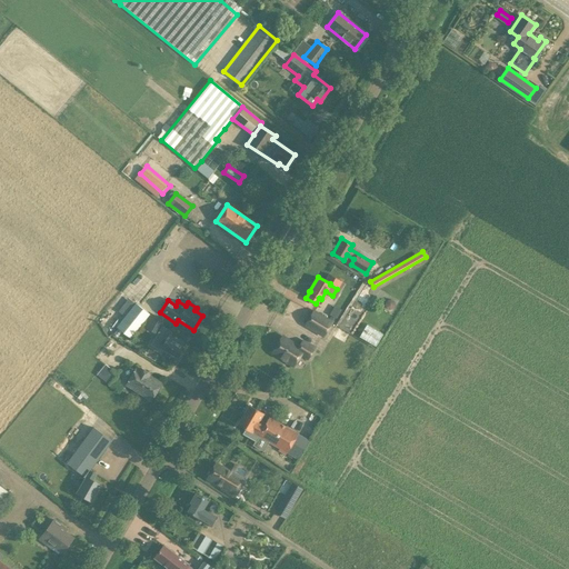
[(137,301),(117,327),(130,337),(150,312),(137,301)]
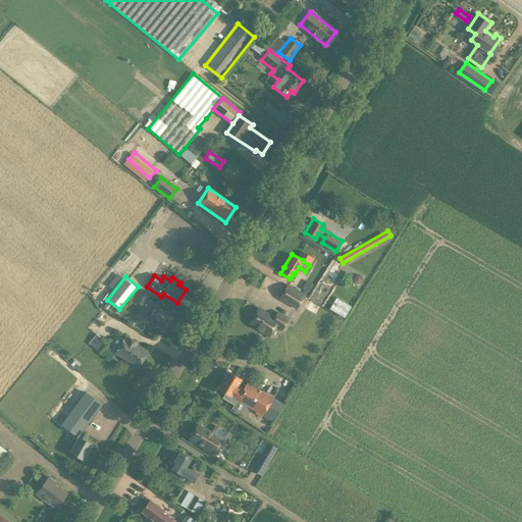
[(307,280),(304,290),(310,292),(313,282),(307,280)]
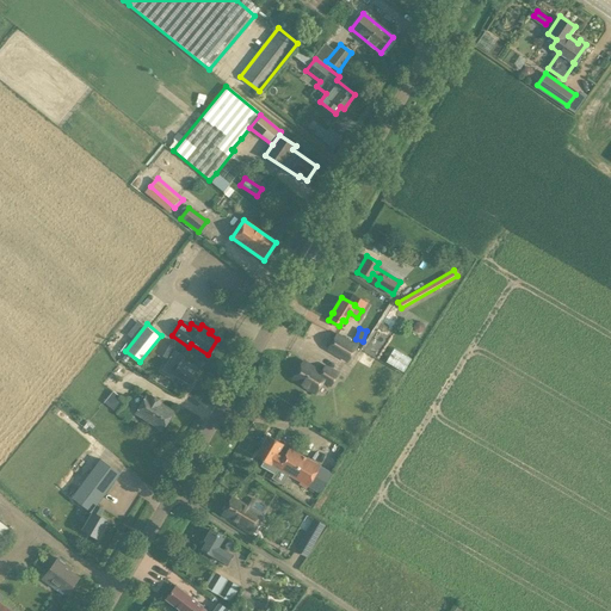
[(335,335),(332,343),(327,350),(345,360),(355,346),(335,335)]
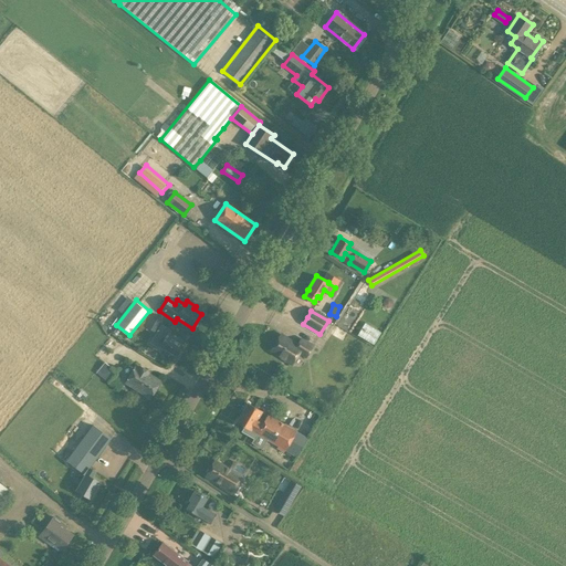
[(182,344),(167,334),(169,331),(160,325),(152,341),(159,346),(175,356),(182,344)]
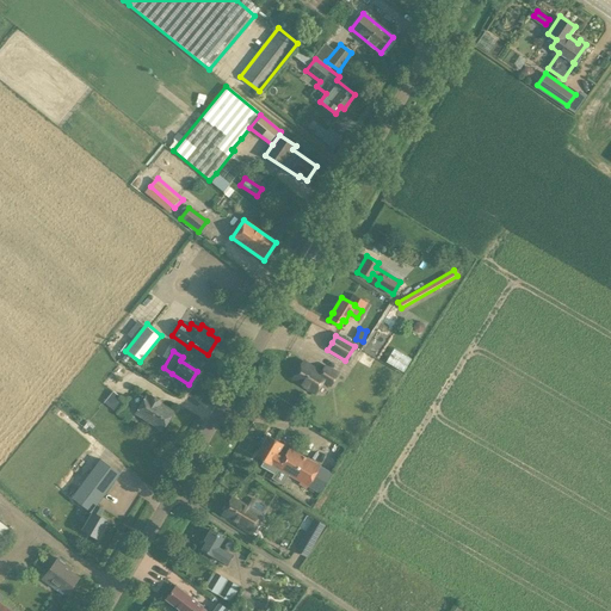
[(322,378),(331,384),(338,372),(325,365),(320,372),(303,362),(292,377),(314,390),(322,378)]
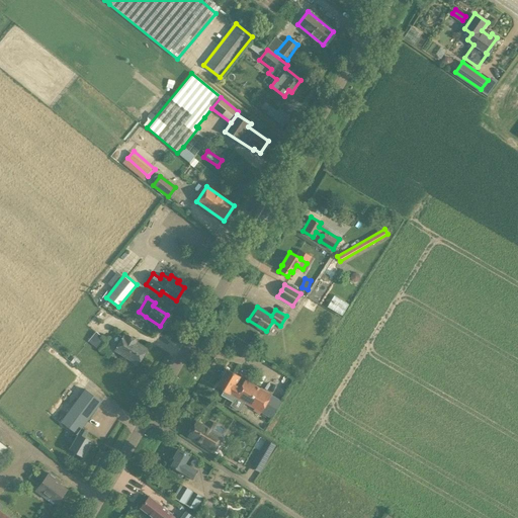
[(97,331),(89,340),(99,349),(107,340),(97,331)]
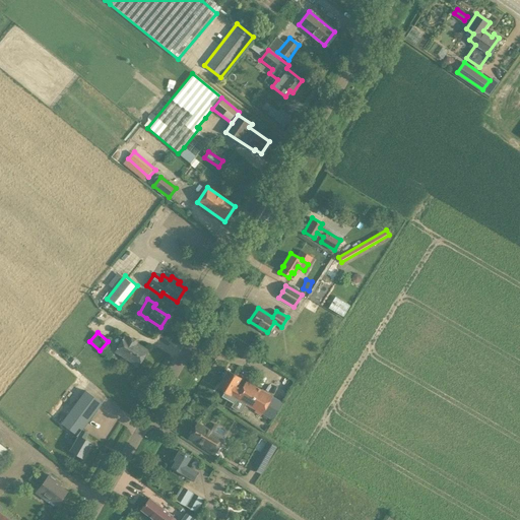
[(125,335),(115,351),(137,366),(146,349),(135,342),(136,341),(125,335)]
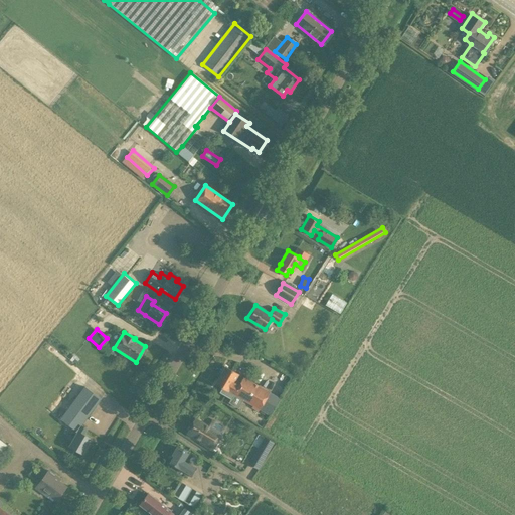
[(251,407),(258,411),(269,392),(243,377),(239,383),(233,380),(237,374),(225,367),(215,384),(222,388),(219,392),(231,399),(229,402),(238,408),(243,399),(252,405),(251,407)]
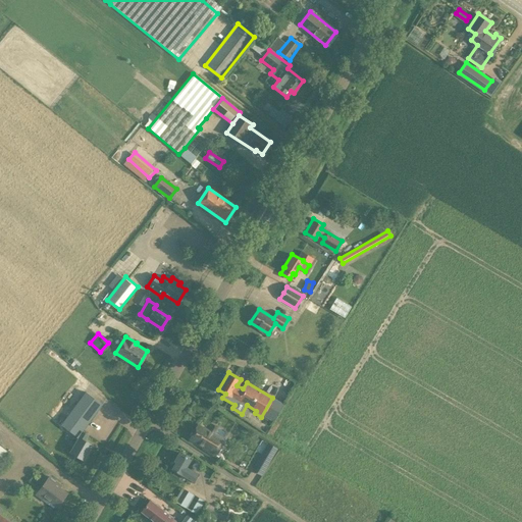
[(79,437),(82,432),(102,405),(86,393),(61,425),(76,437),(77,436),(79,437)]
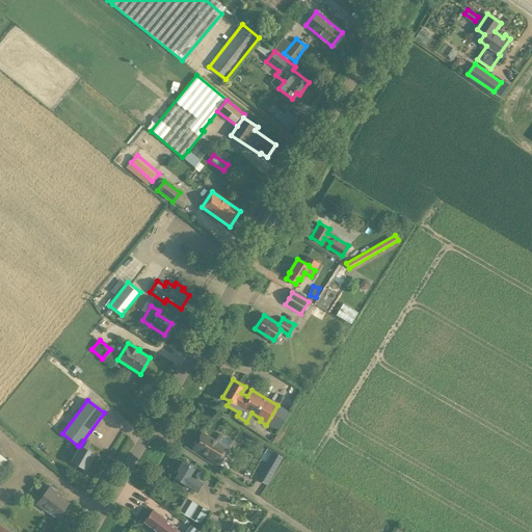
[(206,457),(218,466),(232,443),(219,435),(215,442),(201,433),(193,447),(207,455),(206,457)]
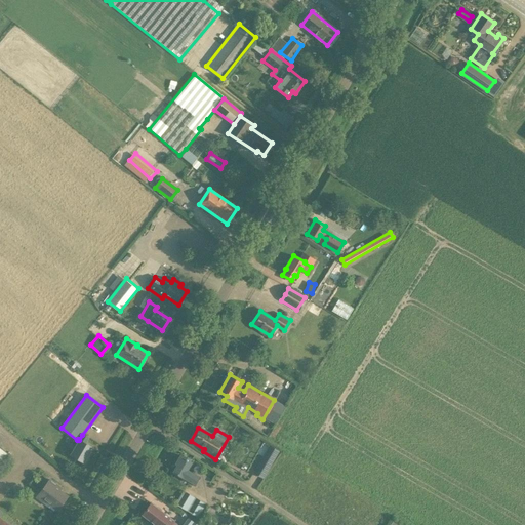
[(87,437),(82,435),(79,440),(70,455),(83,462),(91,448),(83,444),(87,437)]
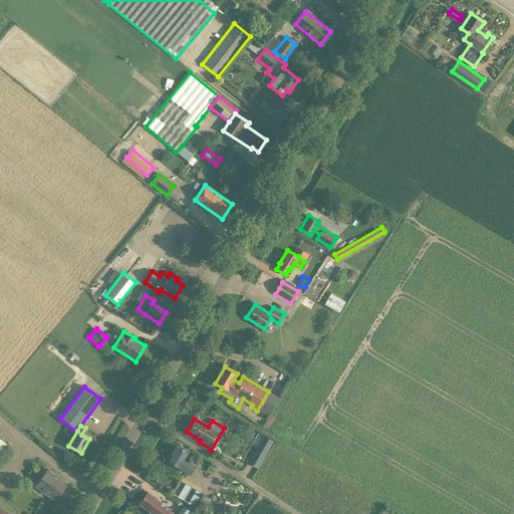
[(254,454),(262,459),(272,442),(264,437),(254,454)]
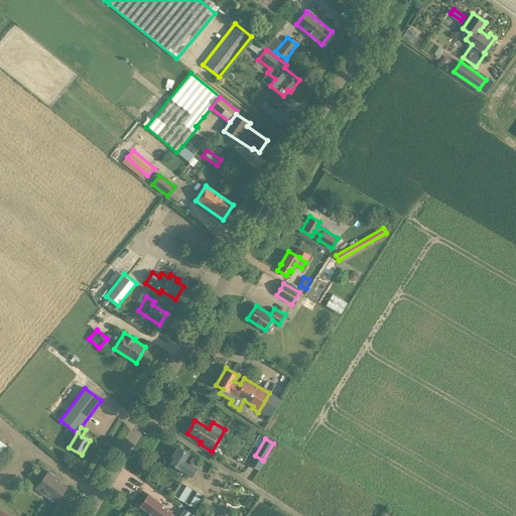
[(0,460),(10,447),(0,439),(0,460)]
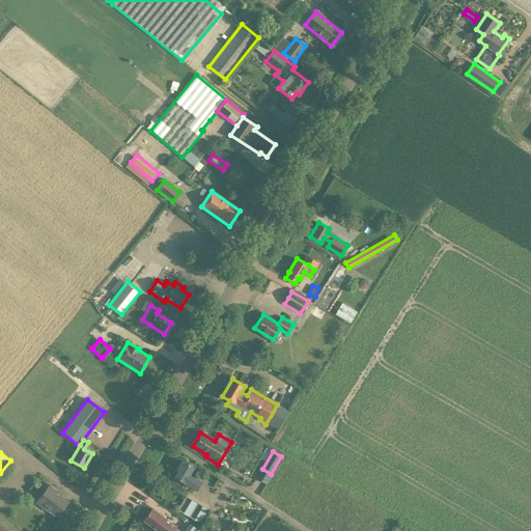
[(200,482),(196,479),(189,475),(193,468),(182,460),(176,470),(177,471),(173,477),(184,483),(184,482),(192,486),(196,490),(200,482)]
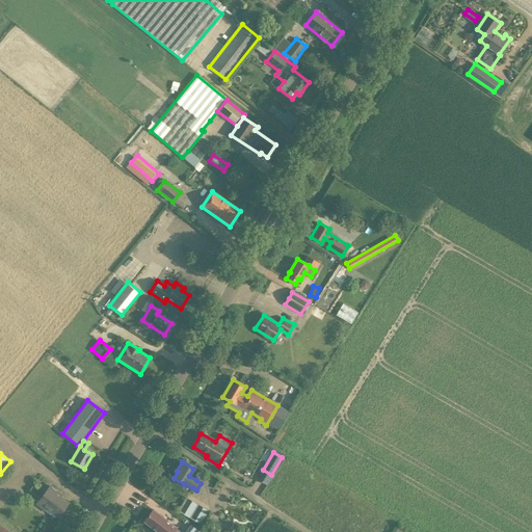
[(256,477),(249,488),(263,496),(269,484),(256,477)]
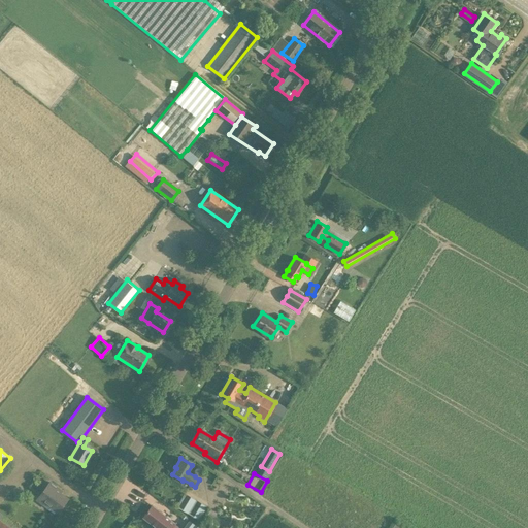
[(51,483),(37,500),(47,508),(51,506),(57,512),(67,499),(60,493),(62,491),(51,483)]
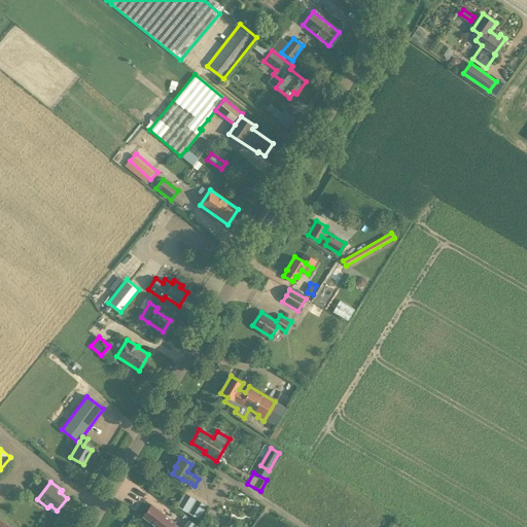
[(184,493),(183,494),(175,506),(198,520),(206,506),(184,493)]
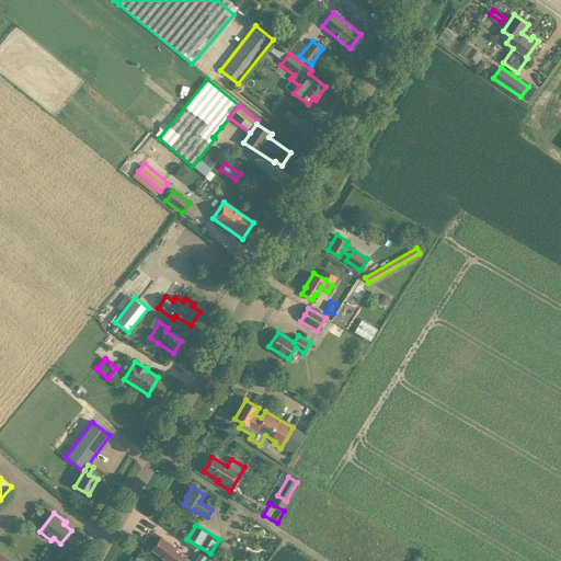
[(189,560),(161,539),(152,550),(165,560),(189,560)]
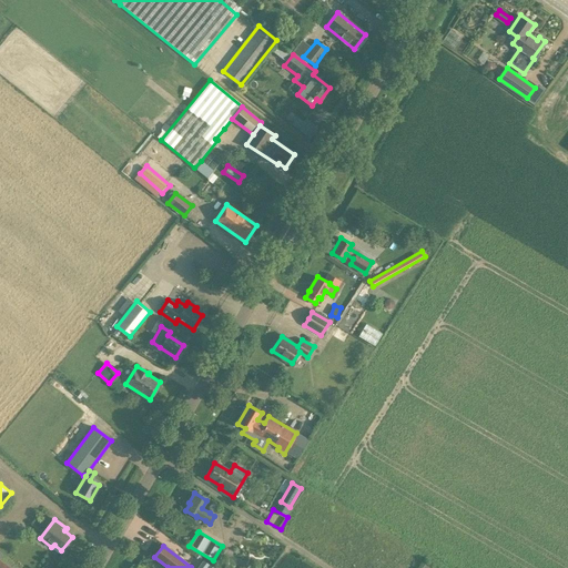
[(22,567),(0,550),(0,549),(0,567),(1,567),(22,567)]
